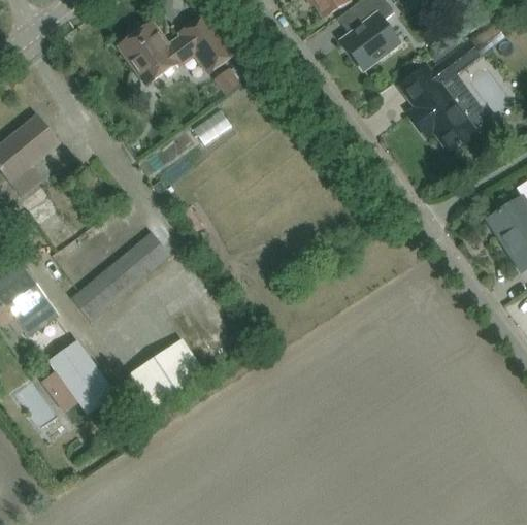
[(306,0),(310,6),(313,4),(322,18),(348,0),(306,0)]
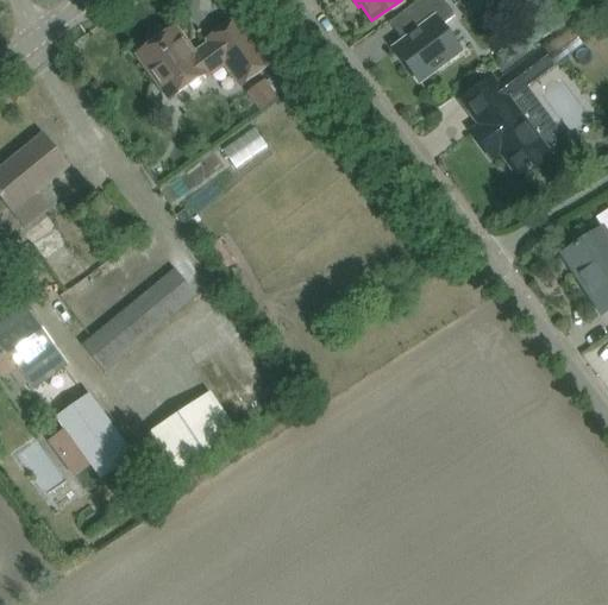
[(402,39),(393,45),(406,64),(409,62),(417,71),(414,74),(418,80),(437,65),(450,56),(461,48),(440,21),(442,20),(453,11),(445,0),(413,0),(402,10),(403,10),(406,8),(419,26),(402,39)]
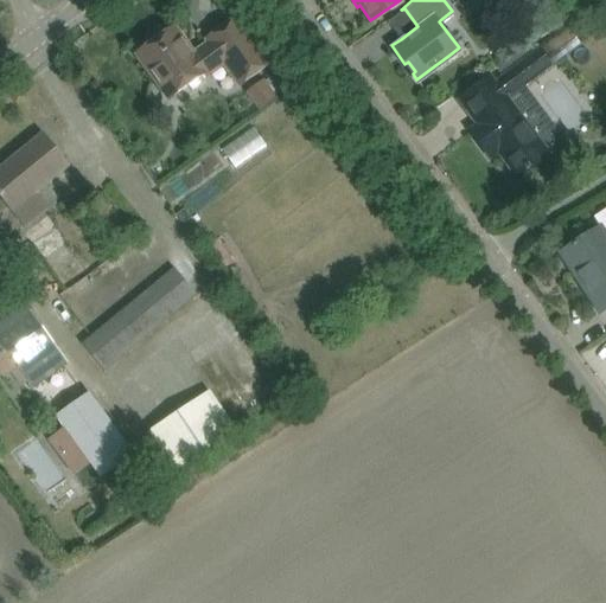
[(268,62),(234,14),(204,37),(208,40),(191,52),(172,25),(135,51),(167,96),(204,70),(204,69),(219,57),(238,83),(268,62)]
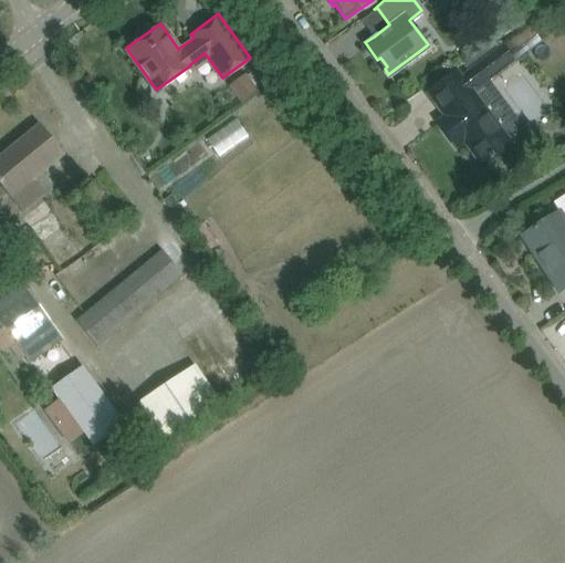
[(438,120),(449,134),(458,146),(466,141),(481,163),(510,142),(472,92),(515,59),(501,41),(499,42),(494,37),(463,60),(468,66),(461,71),(459,68),(428,91),(446,114),(438,120)]
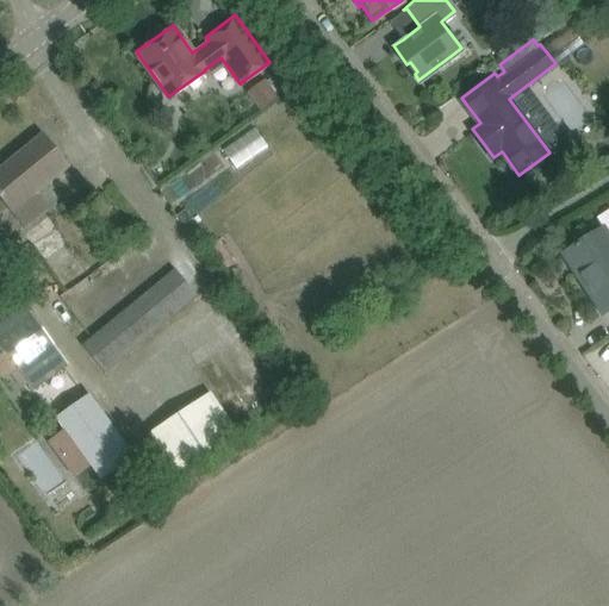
[(262,76),(246,89),(259,108),(277,95),(262,76)]
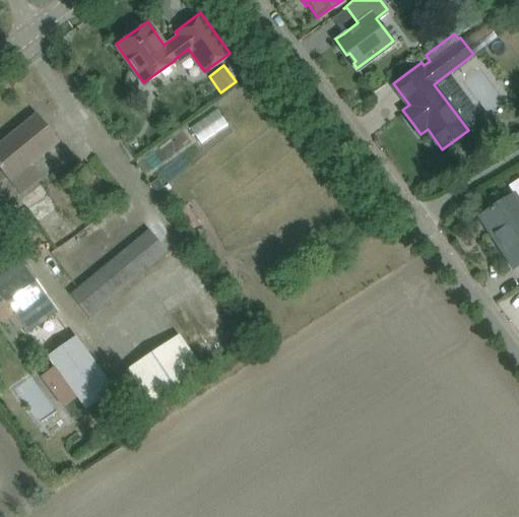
[(202,116),(211,134),(241,118),(231,100),(202,116)]
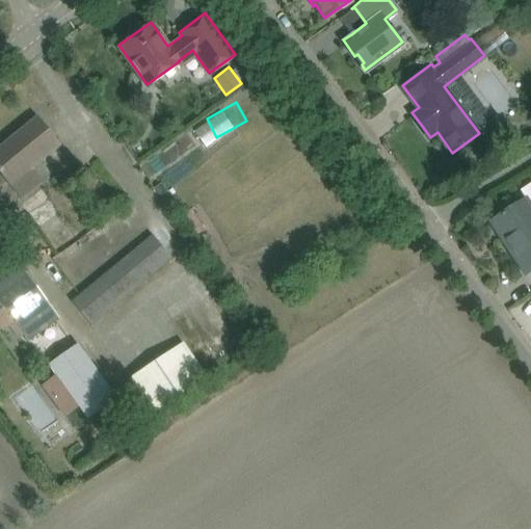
[(61,144),(36,114),(0,143),(0,173),(20,199),(42,180),(32,168),(61,144)]
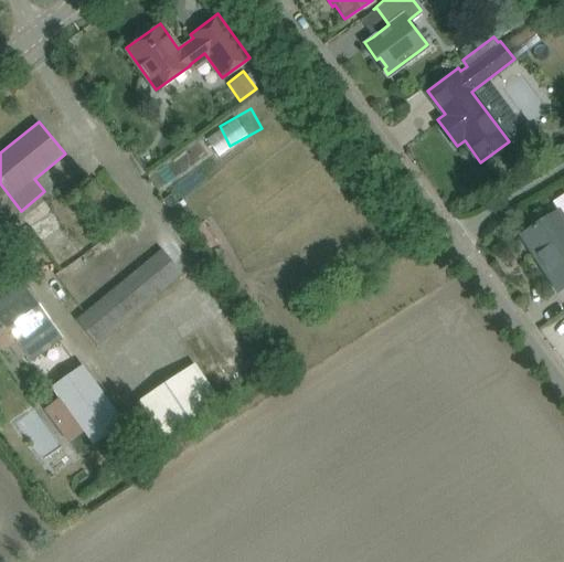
[(146,148),(136,152),(144,172),(153,168),(146,148)]
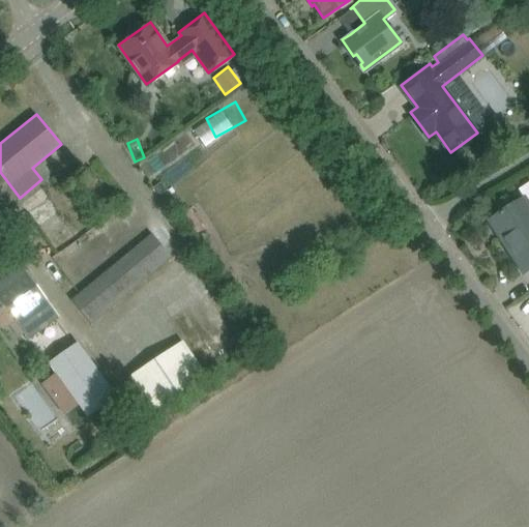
[(498,213),(489,220),(523,270),(528,266),(528,179),(518,187),(524,197),(502,211),(501,210),(498,212),(498,213)]
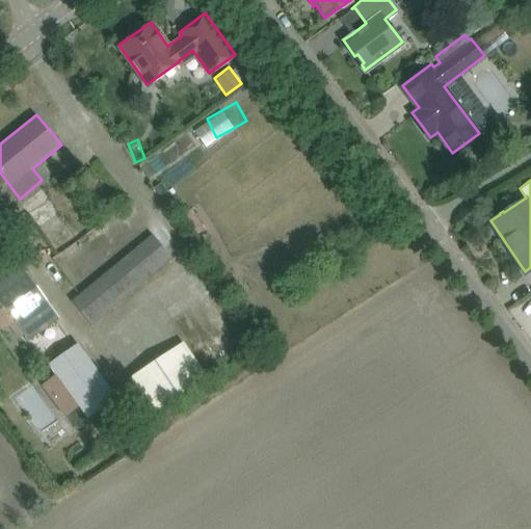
[(161,181),(154,185),(159,193),(159,192),(166,188),(161,181)]
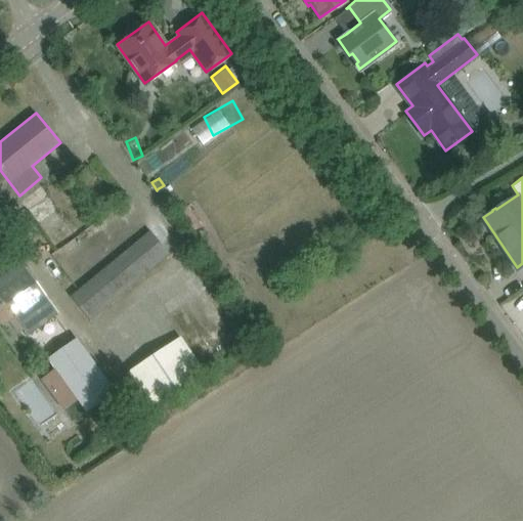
[(88,318),(168,253),(150,229),(70,295),(88,318)]
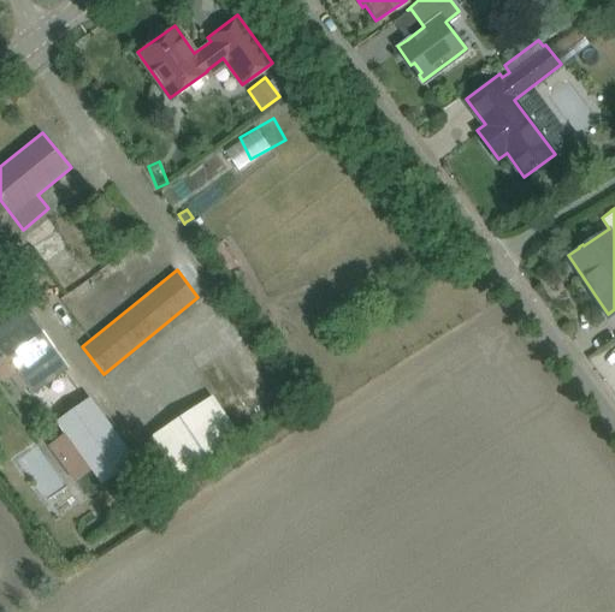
[(0,378),(3,381),(17,370),(33,393),(69,366),(16,292),(0,303),(0,378)]
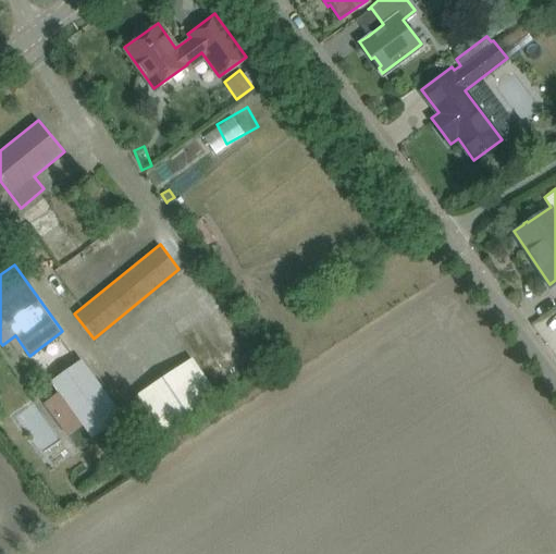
[(192,357),(137,395),(160,431),(217,392),(192,357)]
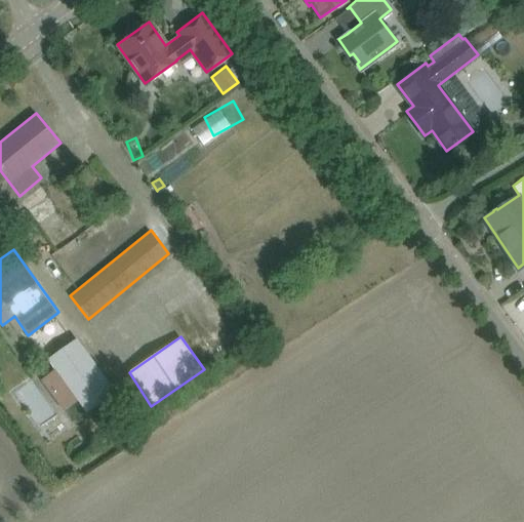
[(120,406),(77,338),(47,358),(85,413),(88,411),(95,408),(102,417),(120,406)]
